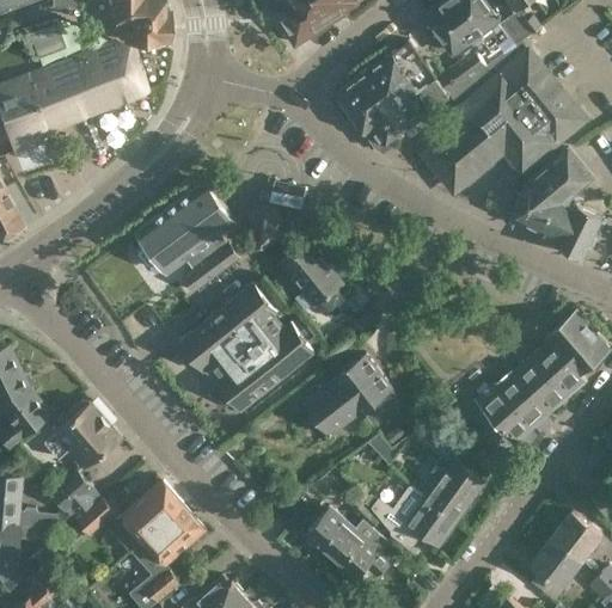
[(0,0),(0,12),(31,0),(0,0)]
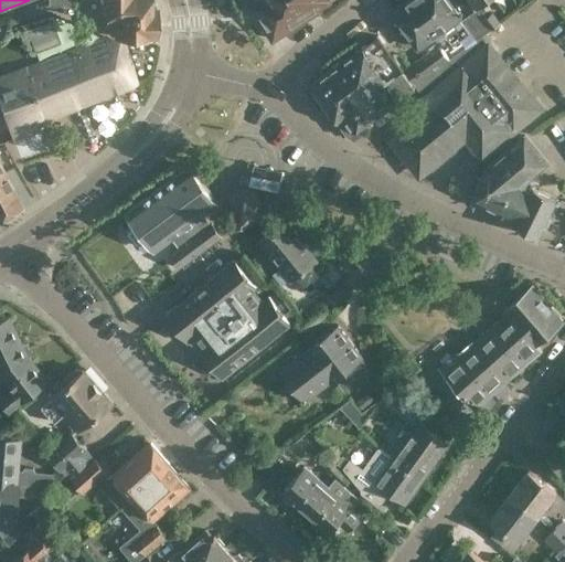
[(150,10),(150,0),(48,0),(48,9),(75,10),(75,1),(98,0),(98,19),(105,19),(106,28),(114,28),(114,41),(157,41),(157,10),(150,10)]
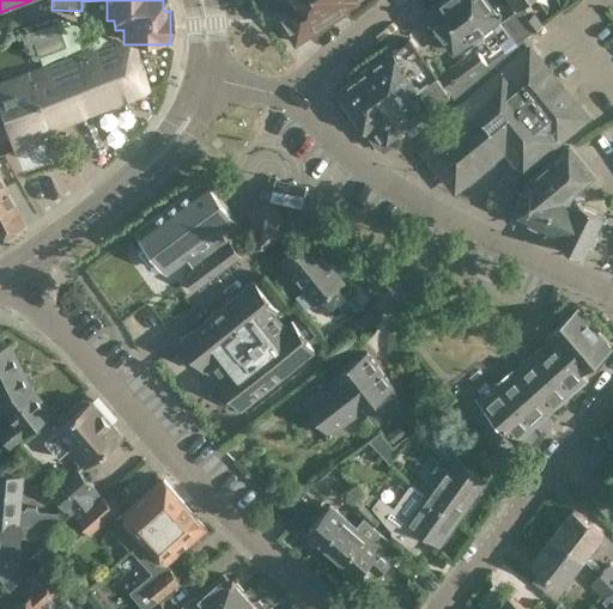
[(273,0),(277,2),(269,7),(296,48),(347,16),(345,13),(359,4),(358,2),(360,0),(273,0)]
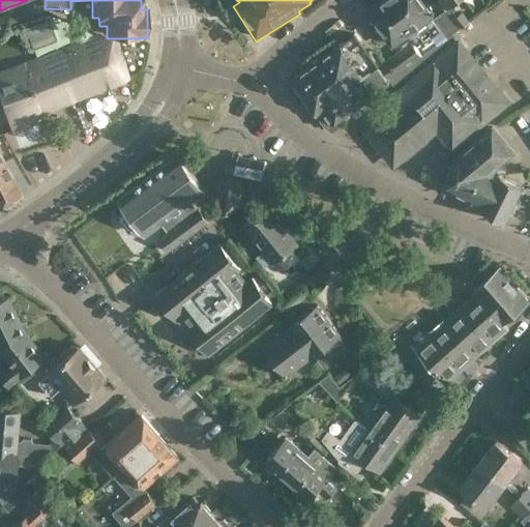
[(419,0),(385,0),(366,13),(391,49),(408,36),(417,50),(420,48),(423,52),(435,42),(432,39),(441,33),(431,20),(434,19),(419,0)]
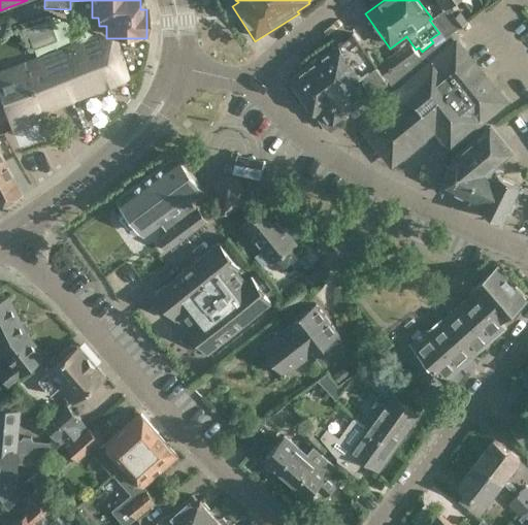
[(436,0),(443,10),(457,0),(436,0)]
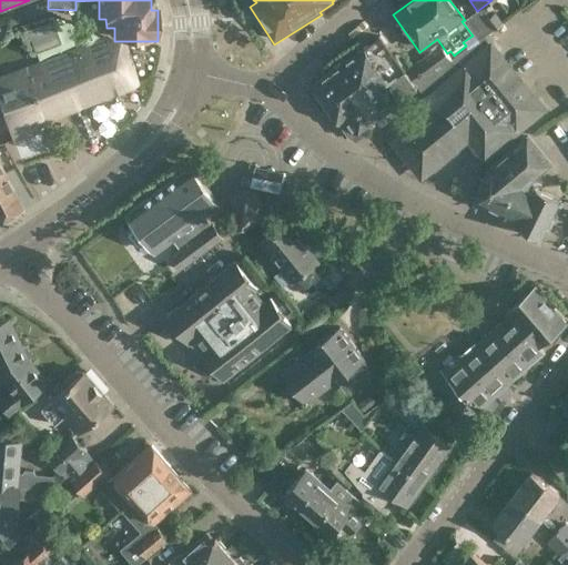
[(483,40),(494,32),(486,22),(478,12),(464,22),(478,43),(483,40)]
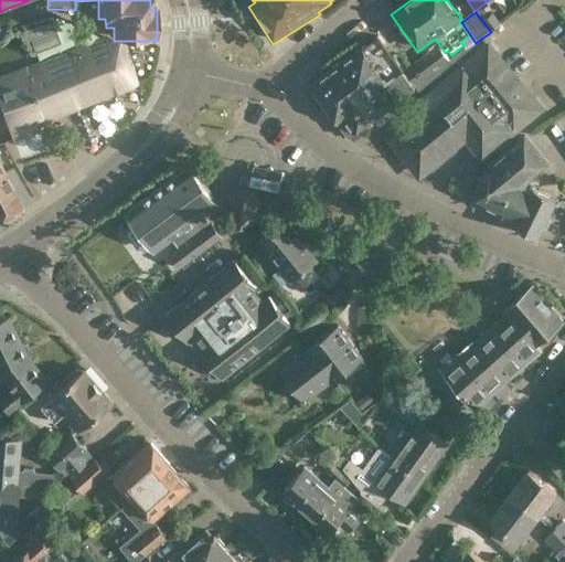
[(491,32),(500,25),(492,14),(483,22),(491,32)]
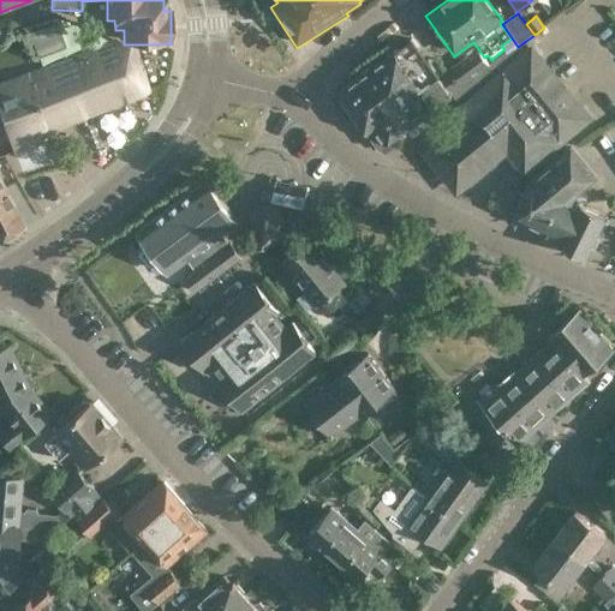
[(29,34),(37,59),(65,49),(57,24),(29,34)]
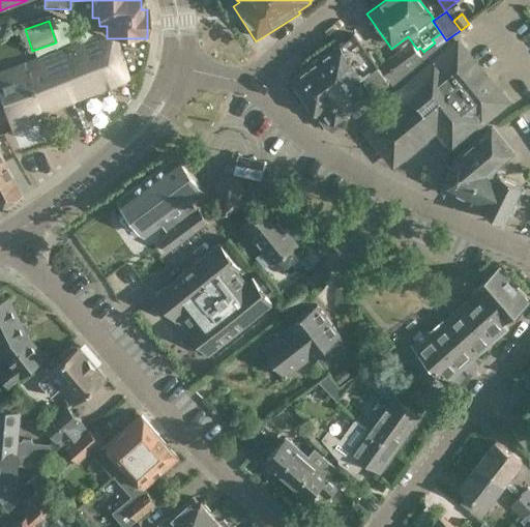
[(378,68),(355,34),(291,82),(308,106),(355,75),(360,82),(378,68)]
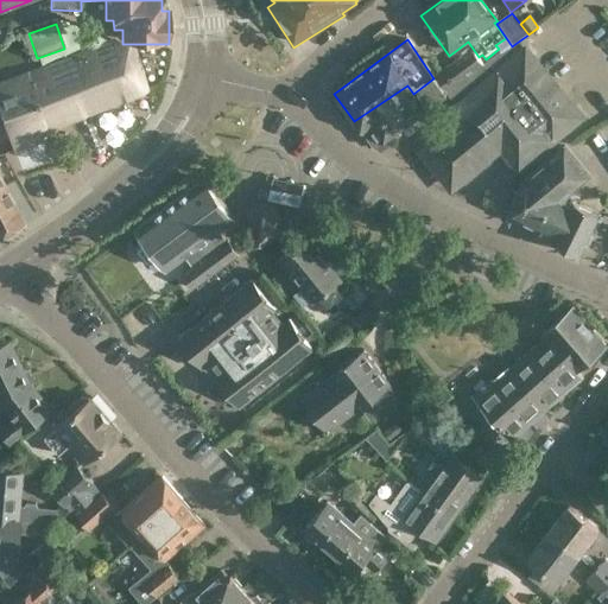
[(112,44),(78,57),(58,65),(78,119),(146,94),(131,52),(112,44)]
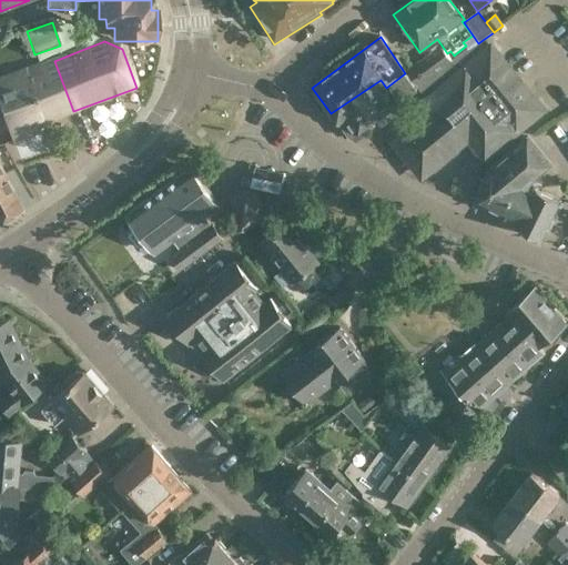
[(547,112),(490,43),(413,108),(421,117),(388,142),(422,183),(468,143),(485,163),(547,112)]
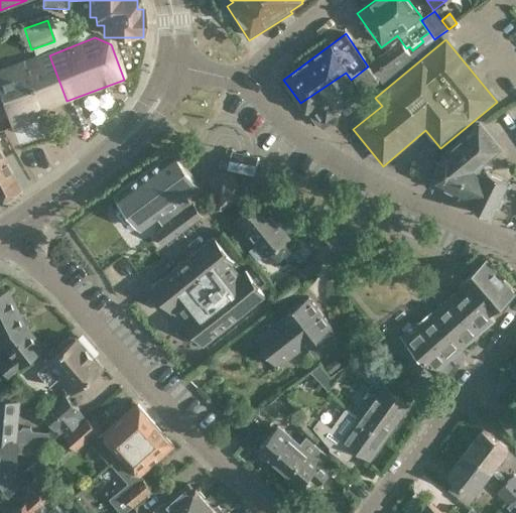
[(393,47),(368,67),(379,81),(410,56),(400,43),(393,47)]
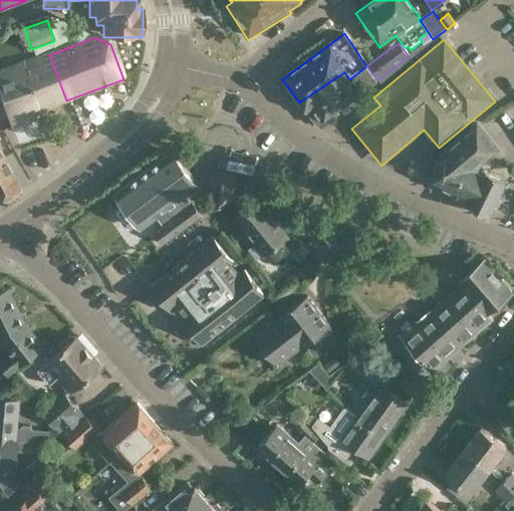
[(49,55),(48,55),(0,72),(0,98),(11,128),(38,117),(36,112),(66,100),(49,55)]
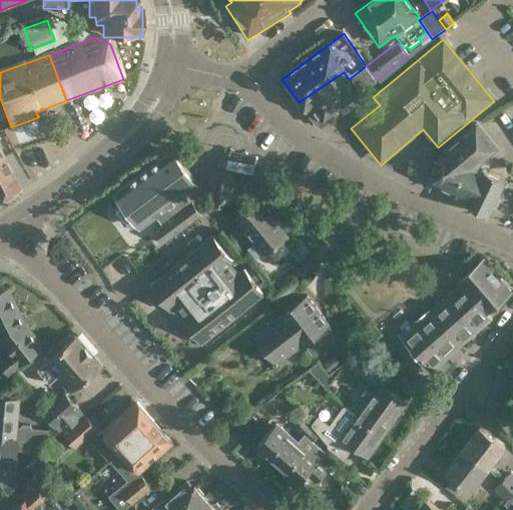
[(344,72),(299,102),(316,126),(378,80),(377,80),(366,66),(349,79),(344,72)]
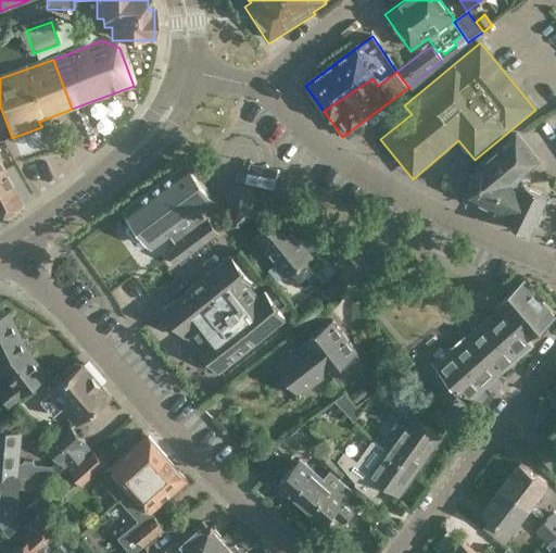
[(514,184),(517,185),(521,178),(539,163),(516,135),(479,165),(463,200),(498,217),(514,184)]
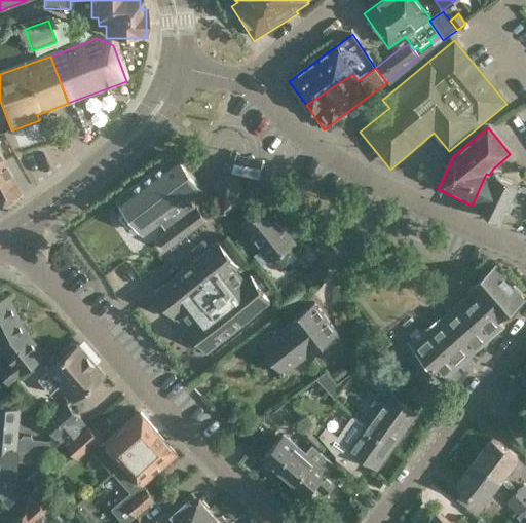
[(0,203),(21,193),(0,154),(0,203)]
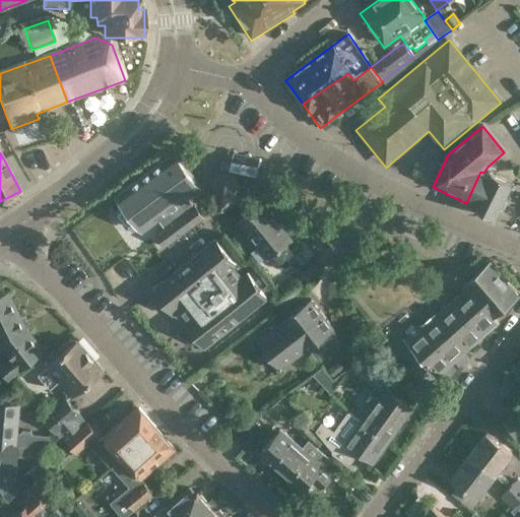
[(193,208),(187,199),(200,189),(175,154),(116,198),(123,208),(117,212),(117,216),(124,225),(128,227),(133,221),(141,233),(166,215),(172,223),(165,230),(174,243),(204,220),(195,207),(193,208)]
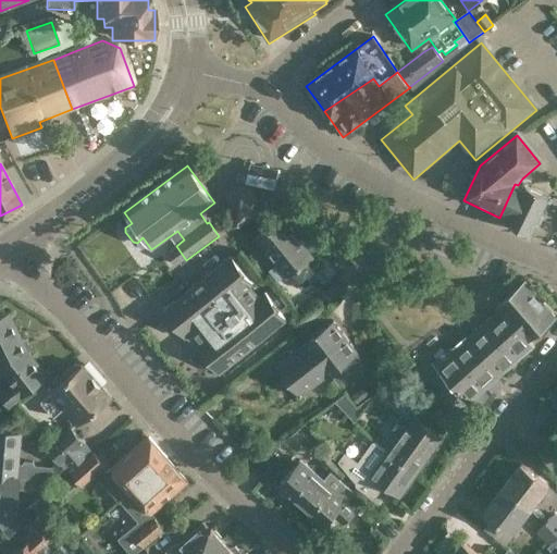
[(515,184),(499,218),(507,221),(506,222),(531,235),(532,232),(536,234),(543,221),(539,219),(549,198),(523,186),(523,187),(518,185),(515,184)]
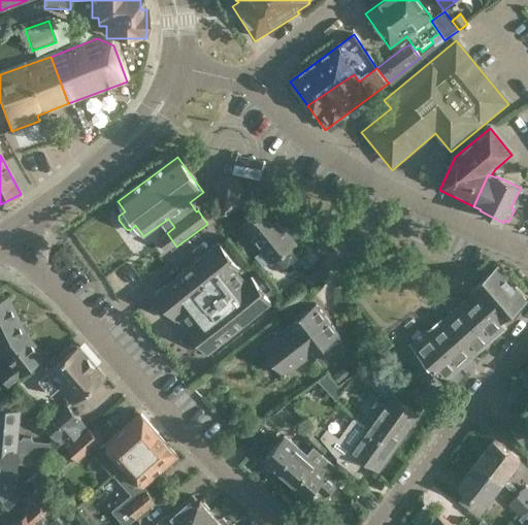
[(297,244),(266,206),(241,227),(271,264),(297,244)]
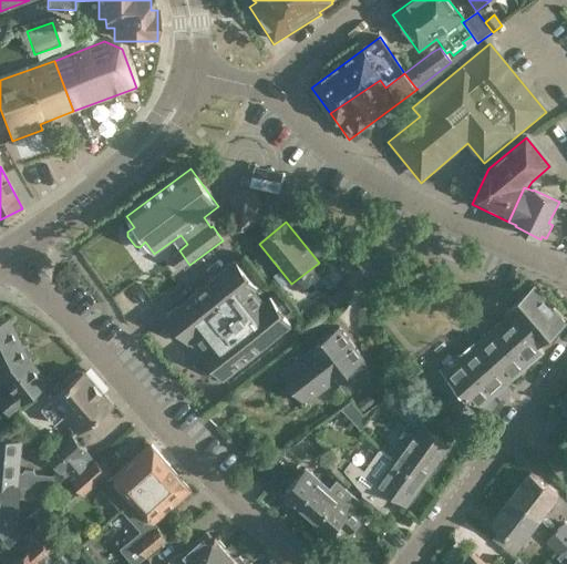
[(189,265),(179,250),(168,258),(178,273),(189,265)]
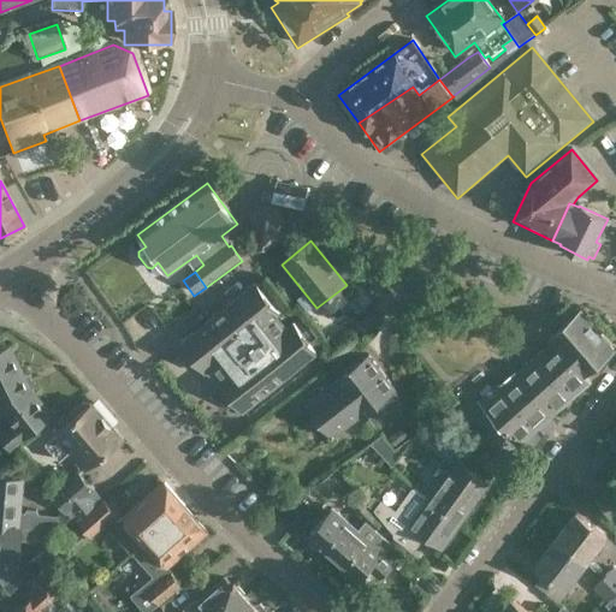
[(182,343),(206,373),(212,368),(220,380),(219,381),(244,414),(319,354),(294,322),(288,327),(279,316),(282,314),(256,283),(182,343)]
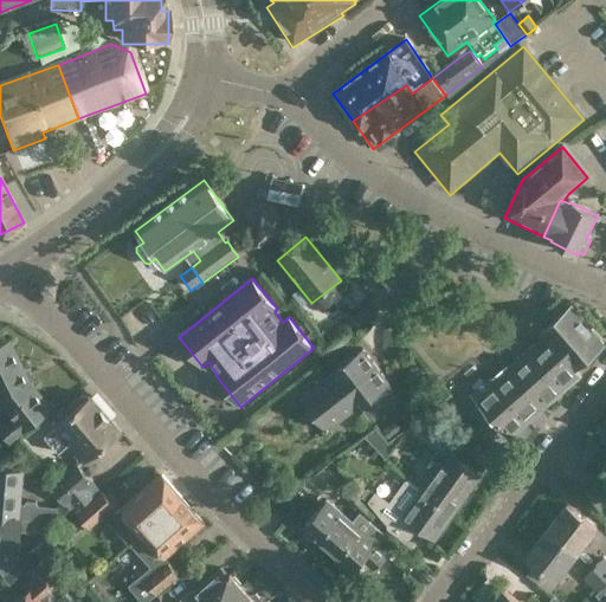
[(374,311),(367,304),(354,317),(360,323),(374,311)]
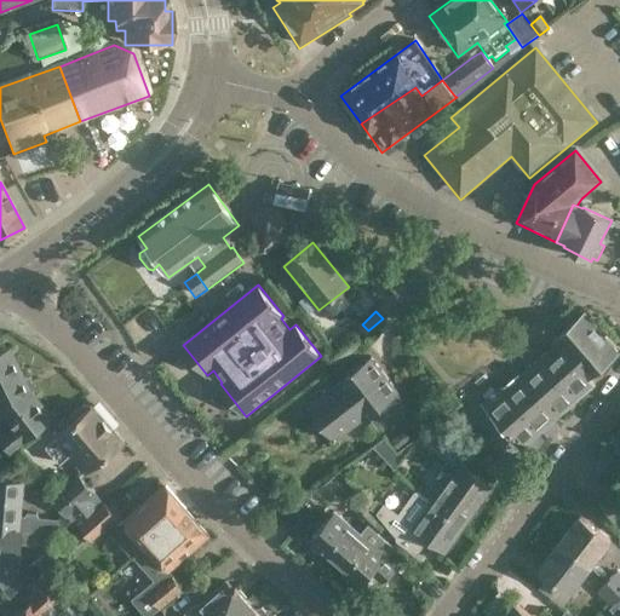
[(552,341),(556,345),(589,380),(618,352),(585,314),(552,341)]
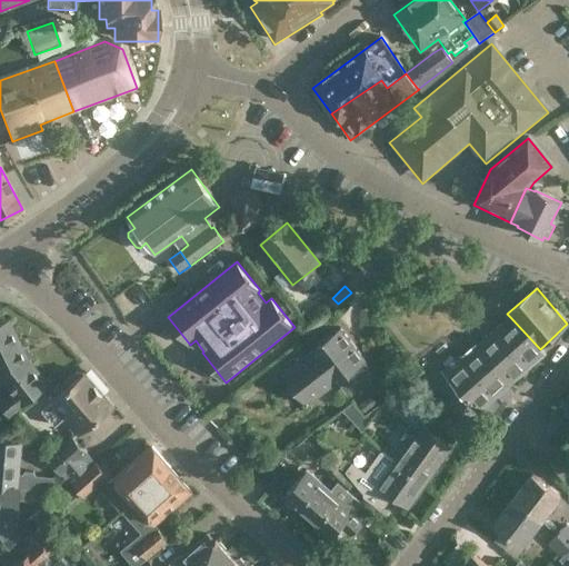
[(510,317),(497,329),(530,368),(546,355),(540,349),(510,317)]
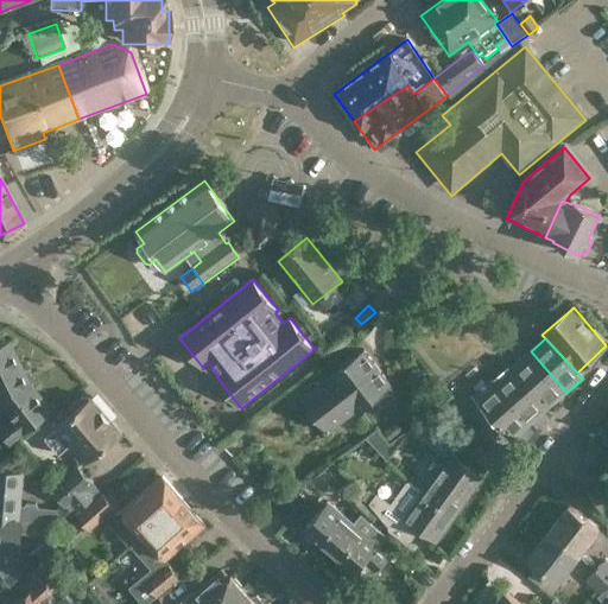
[(31,383),(11,342),(0,347),(0,407),(11,421),(0,430),(0,434),(10,447),(25,436),(24,436),(54,412),(31,383)]
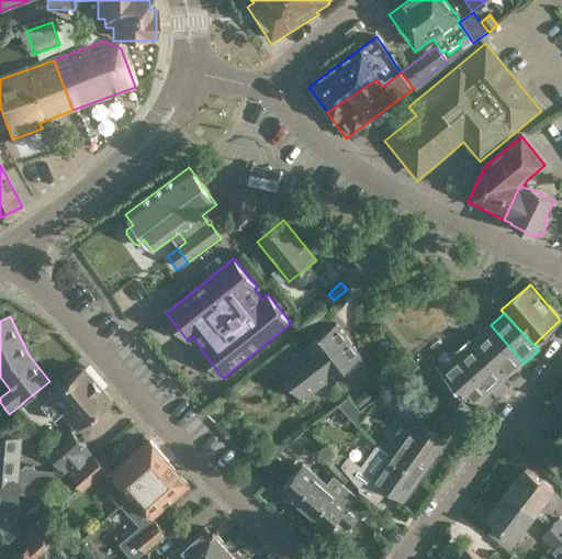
[(337,325),(279,370),(303,402),(345,370),(349,376),(355,377),(364,369),(364,365),(360,358),(361,357),(337,325)]
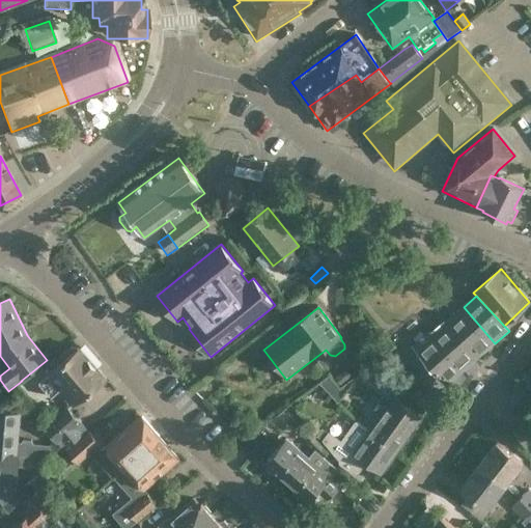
[(495,343),(464,307),(445,323),(477,359),(495,343)]
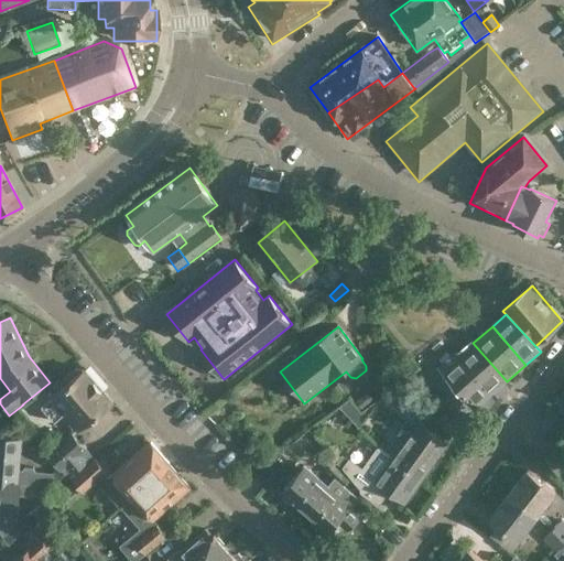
[(491,395),(507,381),(473,343),(458,356),(491,395)]
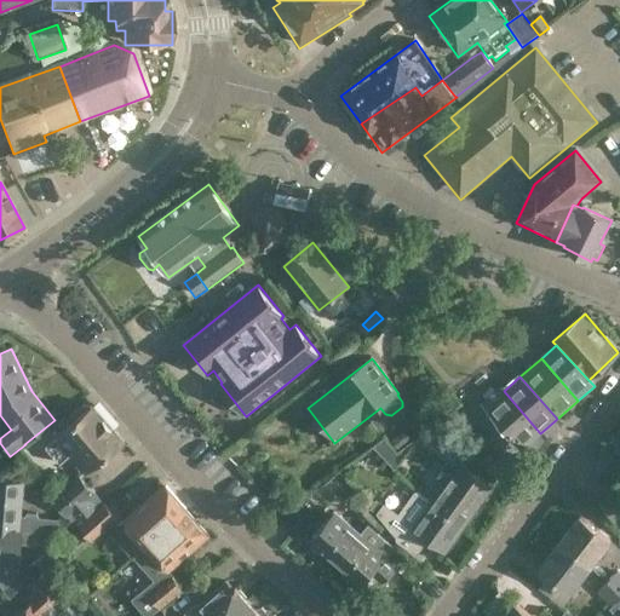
[(540,433),(504,391),(500,387),(481,404),(521,450),(540,433)]
